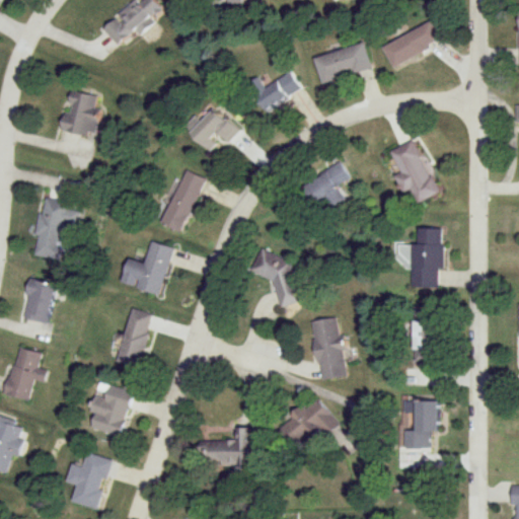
[(119,47),(137,29),(141,33),(164,12),(153,0),(144,0),(140,3),(137,0),(136,0),(103,29),(119,47)]
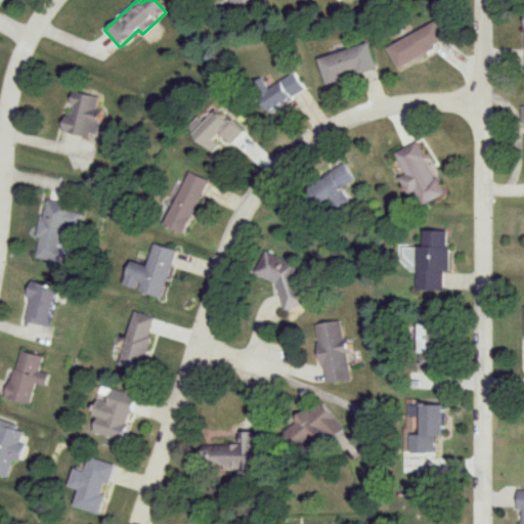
[(397,69),(447,44),(438,24),(388,48),(397,69)]
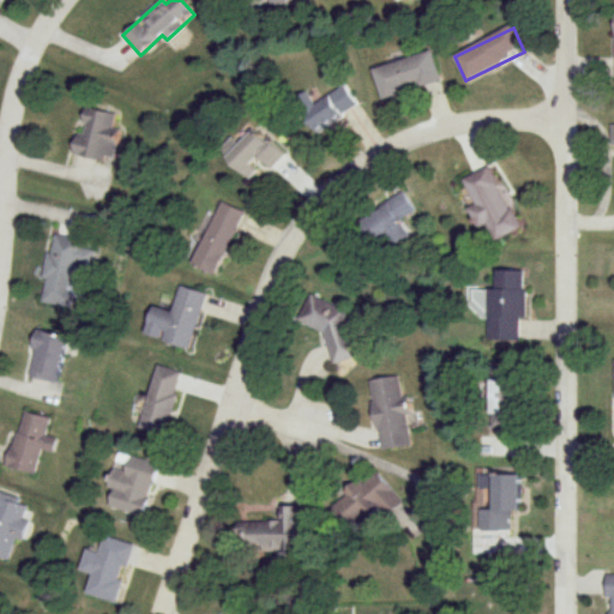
[(373,68),(381,100),(440,84),(432,53),(373,68)]
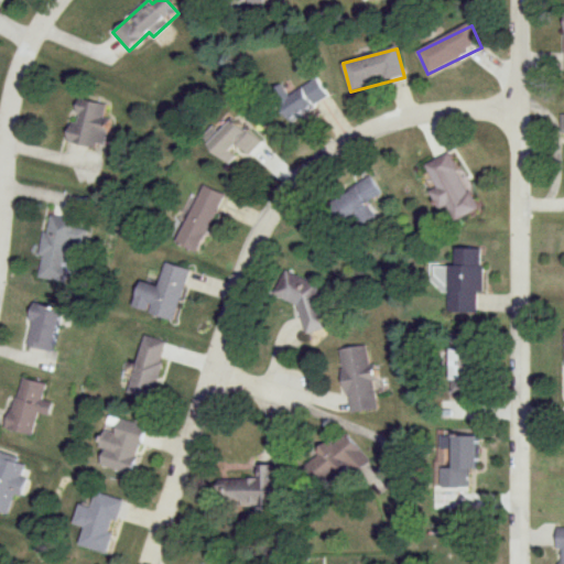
[(292,126),(328,95),(314,77),(278,108),(292,126)]
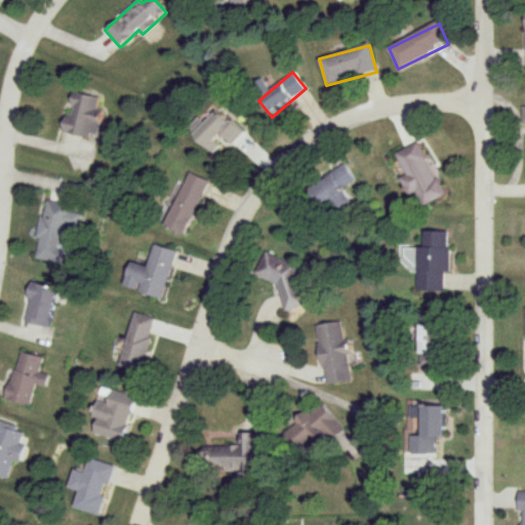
[(62,131),(94,140),(102,111),(96,110),(98,99),(72,92),(62,131)]
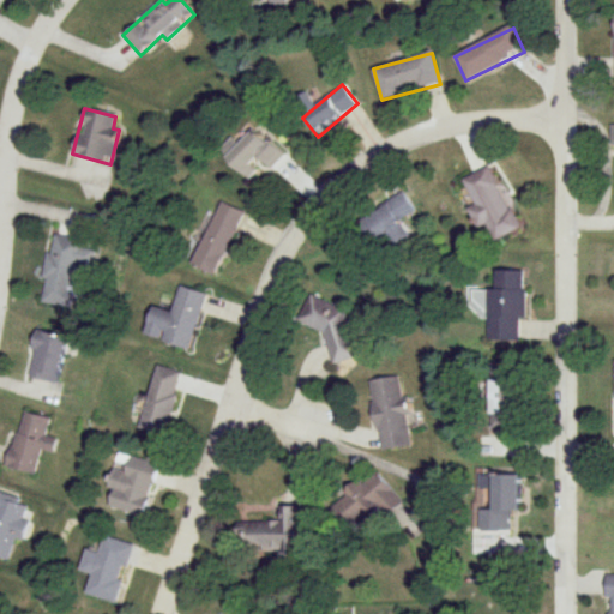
[(250,180),(263,162),(274,172),(287,155),(253,128),(226,161),(250,180)]
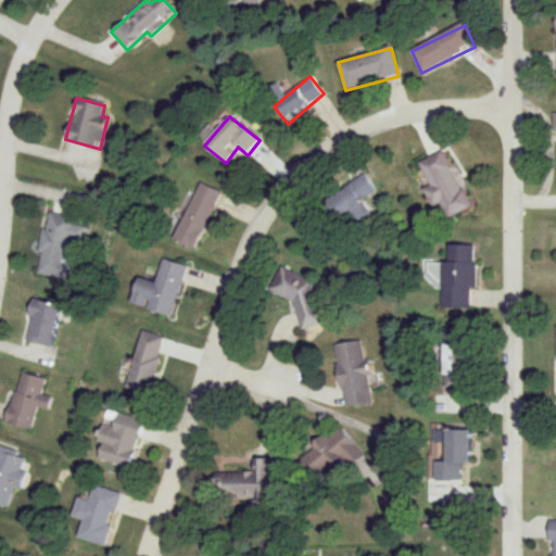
[(446,153),(419,164),(430,189),(427,190),(440,222),(470,209),(446,153)]
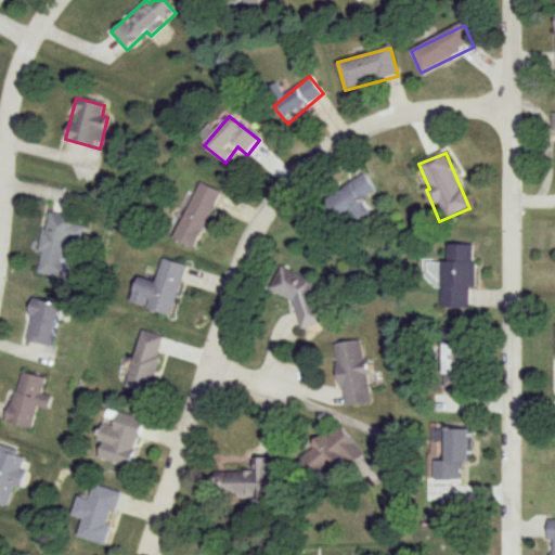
[(323,201),(336,223),(343,219),(348,228),(371,215),(363,199),(375,193),(365,177),(323,201)]
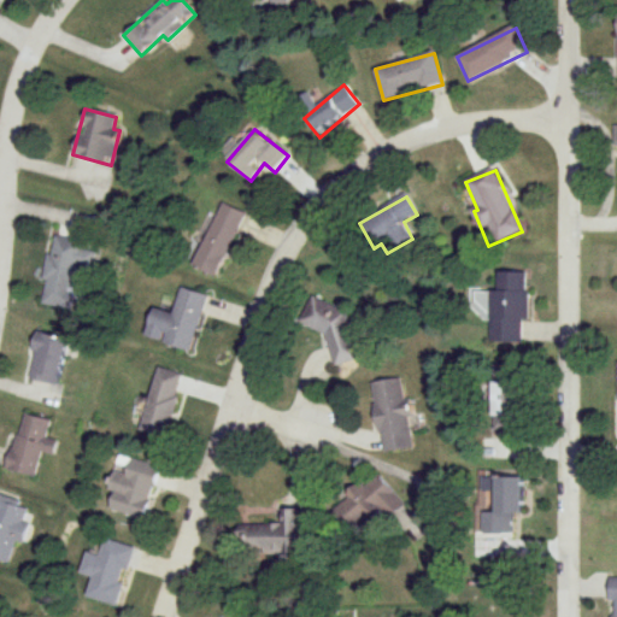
[(244,213),(219,204),(194,268),(218,277),(244,213)]
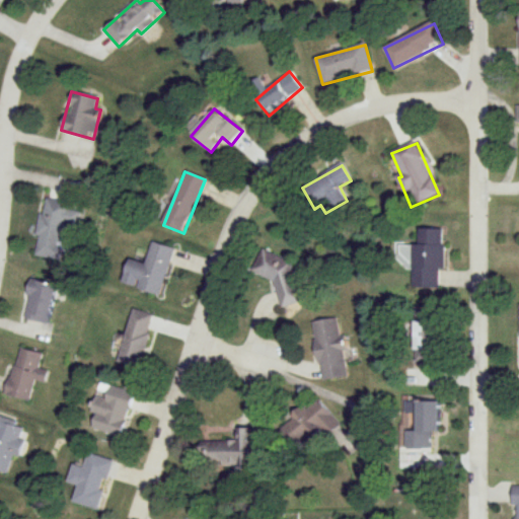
[(71,203),(45,199),(34,255),(61,261),(67,223),(78,225),(81,211),(70,209),(71,203)]
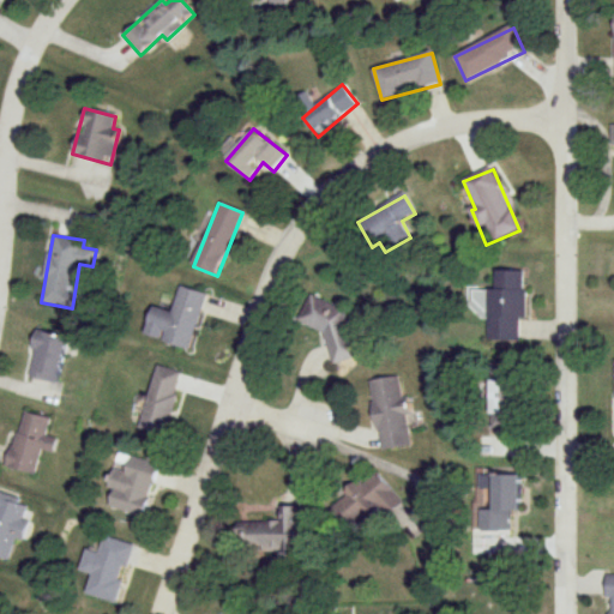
[(489,289),(489,341),(524,341),(524,271),(494,271),(494,289),(489,289)]
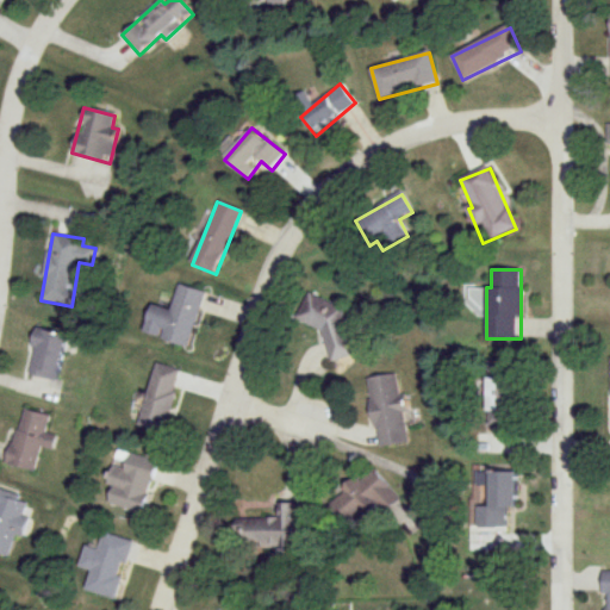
[(205,292),(179,285),(172,311),(151,305),(143,336),(191,348),(205,292)]
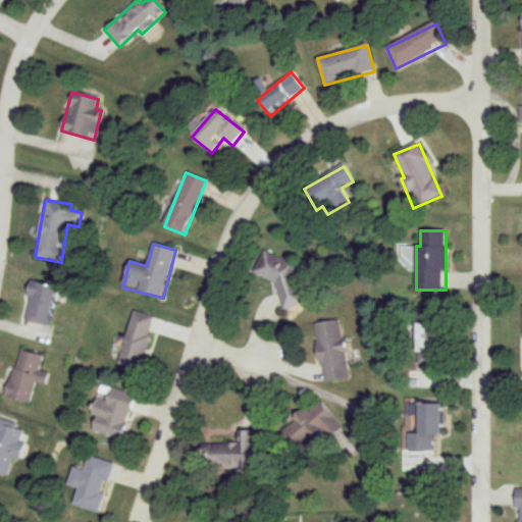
[(291,307),(306,269),(264,252),(254,274),(282,286),(276,301),(291,307)]
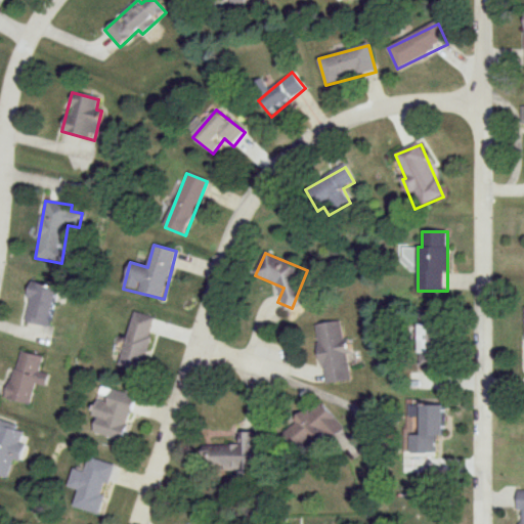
[(23,321),(48,328),(57,288),(32,281),(23,321)]
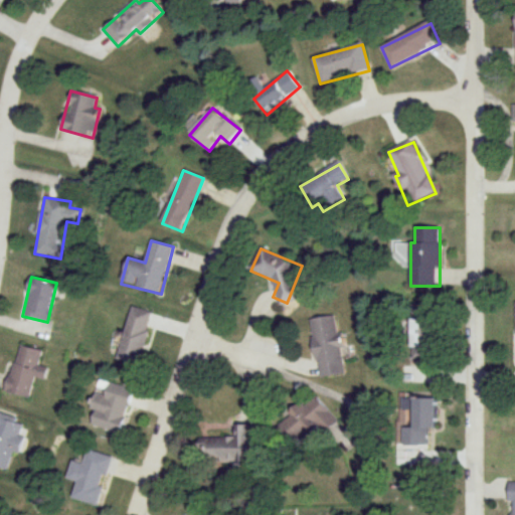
[(437,305),(409,305),(410,360),(439,359),(437,305)]
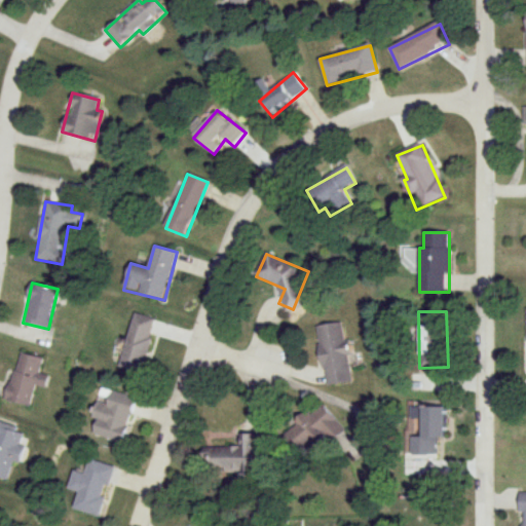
[(143,374),(156,320),(134,313),(120,369),(143,374)]
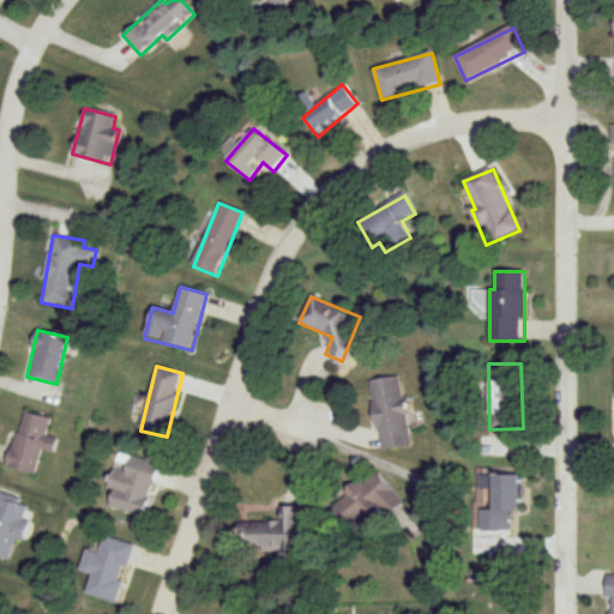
[(378,451),(410,447),(403,377),(371,381),(378,451)]
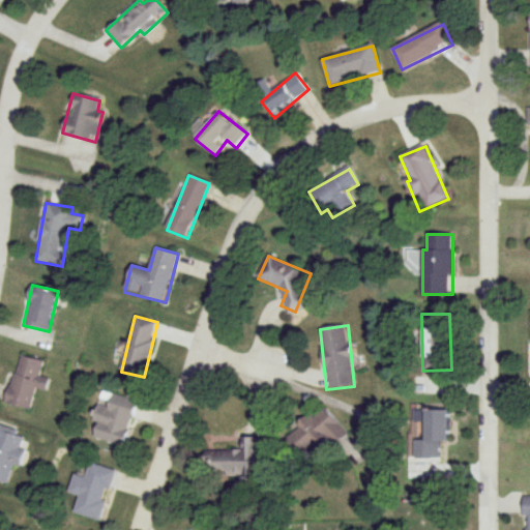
[(43,361),(19,355),(6,404),(30,410),(35,388),(48,391),(51,379),(39,376),(43,361)]
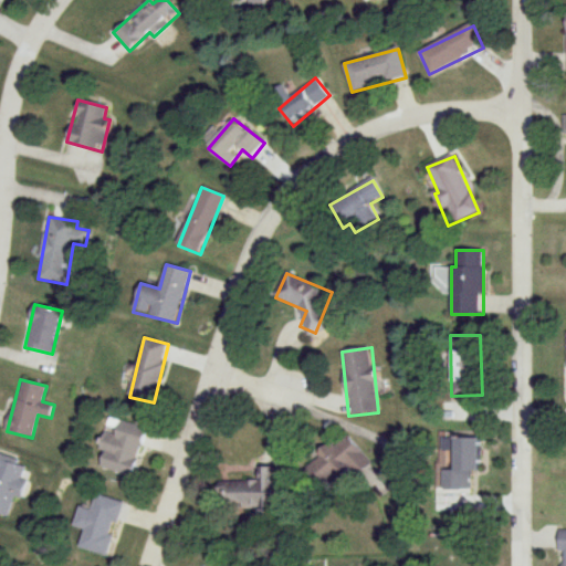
[(133,478),(146,429),(111,419),(96,468),(133,478)]
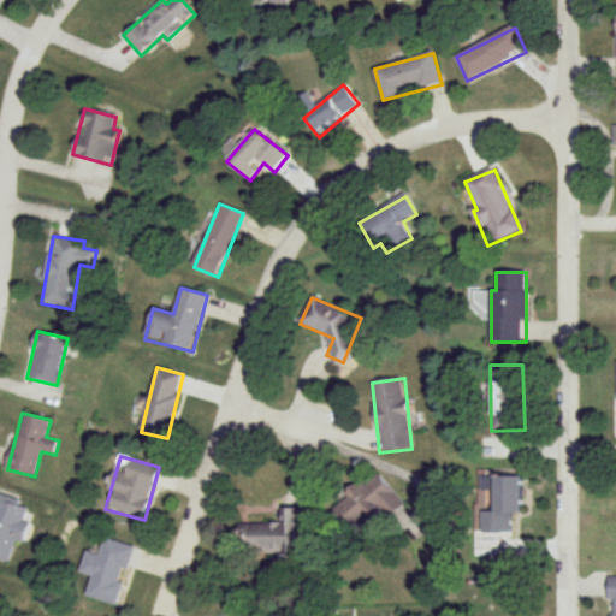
[(388,520),(403,505),(373,472),(329,513),(350,537),(379,510),(388,520)]
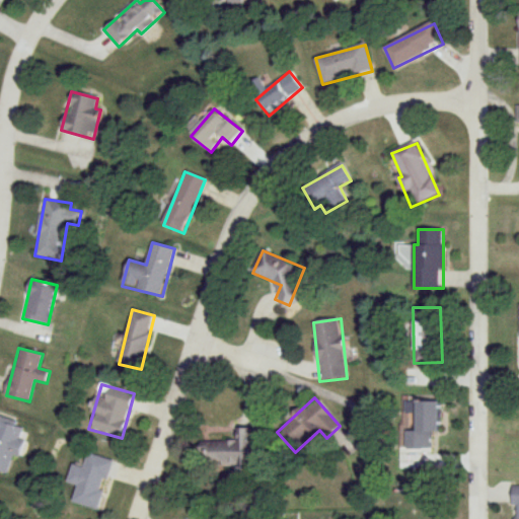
[(439,434),(440,402),(406,402),(406,414),(418,414),(417,432),(406,432),(406,450),(431,450),(431,434),(439,434)]
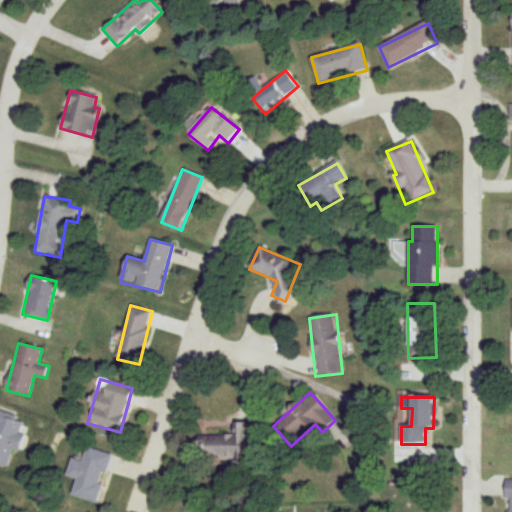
[(0,465),(7,468),(12,449),(17,451),(26,419),(0,411),(0,465)]
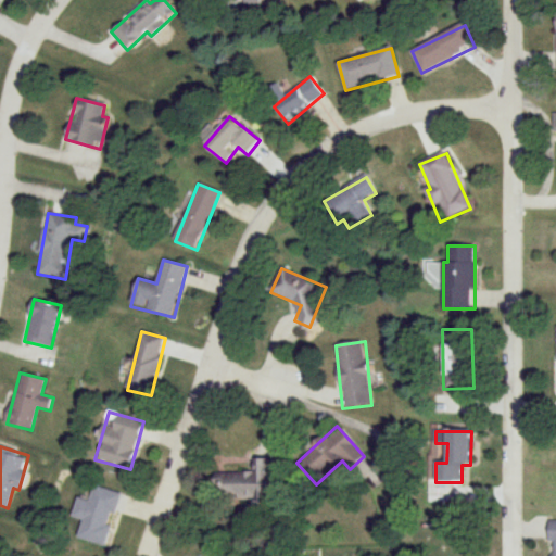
[(273,459),(252,459),(252,475),(215,475),(215,503),(252,503),(252,510),(273,510),(273,459)]
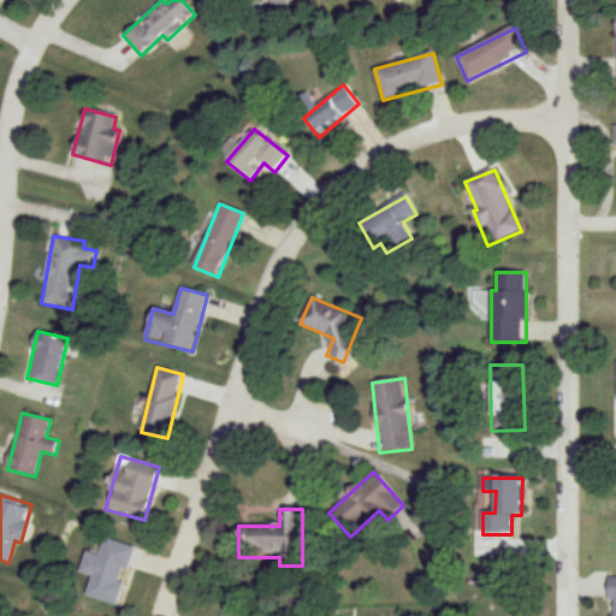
[(136,548),(106,538),(99,556),(88,552),(80,576),(90,580),(86,596),(117,606),(136,548)]
